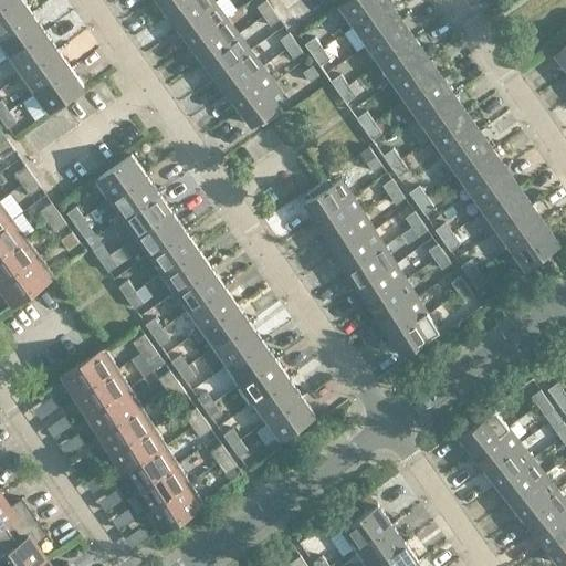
[(0,33),(32,12),(23,0),(8,0),(0,6),(0,33)]
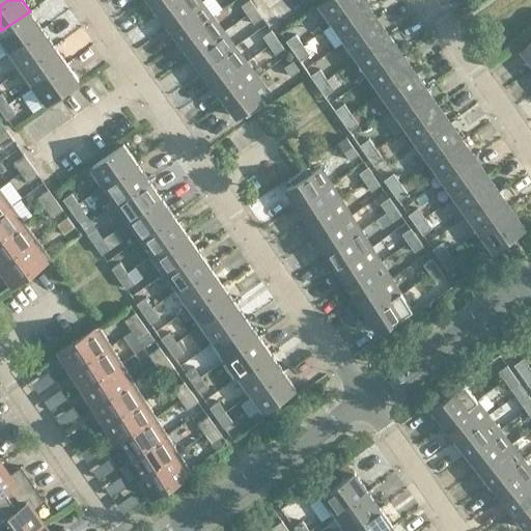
[(172,0),(148,0),(158,11),(172,0)]
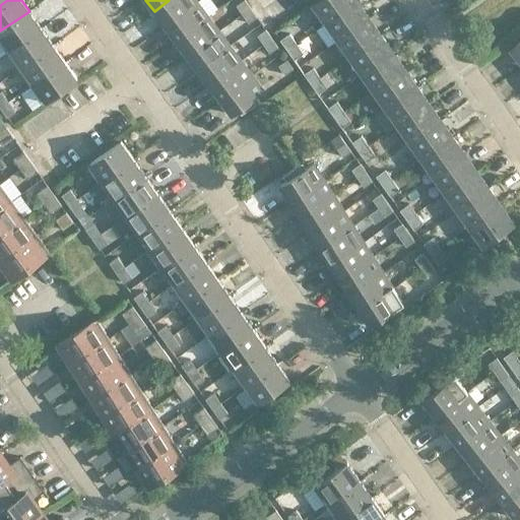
[(197,2),(196,0),(169,0),(154,11),(166,25),(197,2)]
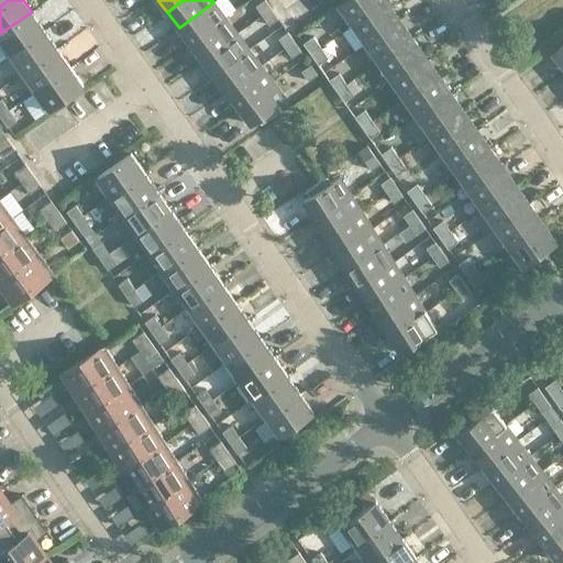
[(272,9),(265,0),(264,0),(256,6),(263,15),(272,9)]
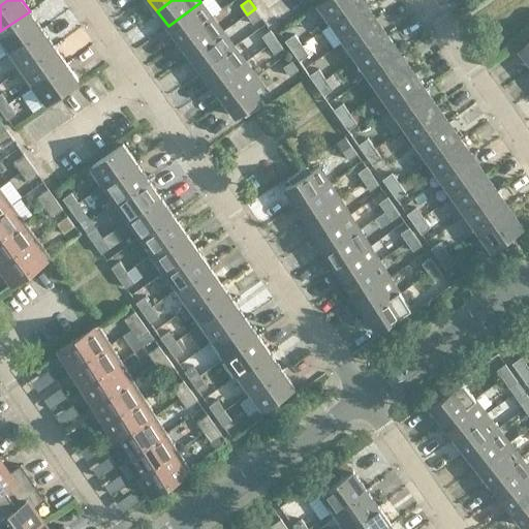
[(364,1),(363,0),(325,0),(319,5),(332,23),(364,1)]
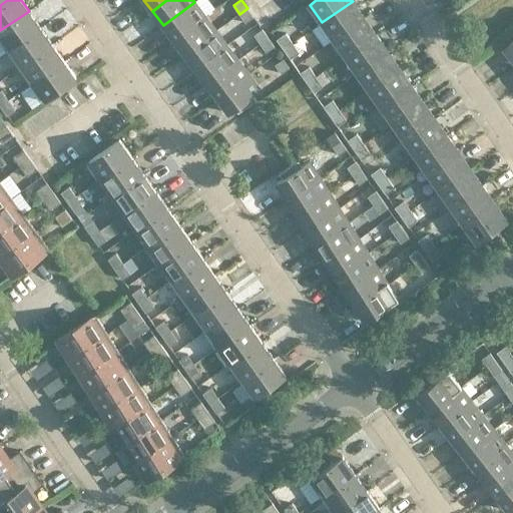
[(364,17),(353,1),(322,22),(334,39),(364,17)]
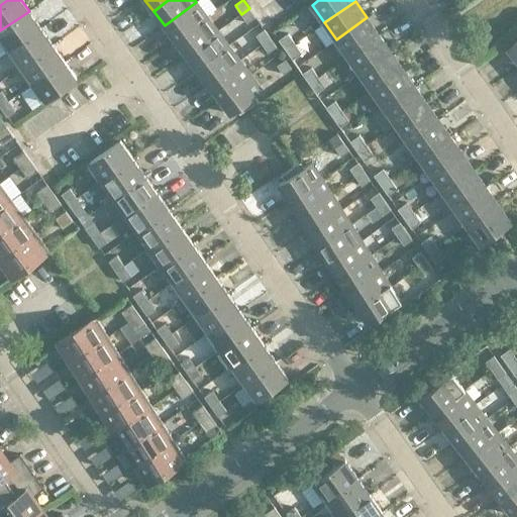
[(207,16),(196,2),(165,25),(175,40),(207,16)]
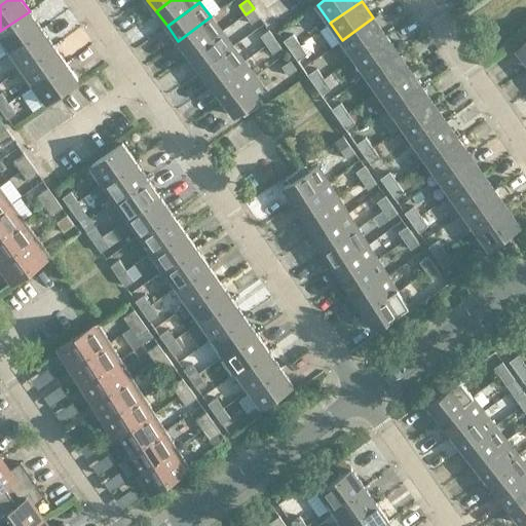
[(260,17),(254,8),(246,14),(252,24),(260,17)]
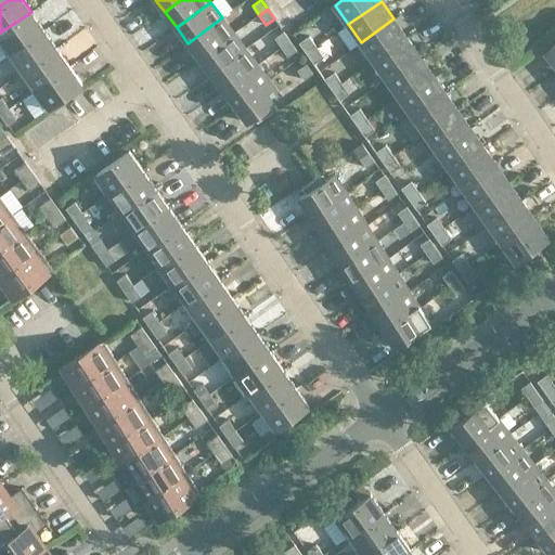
[(43,29),(31,12),(0,33),(0,44),(8,55),(43,29)]
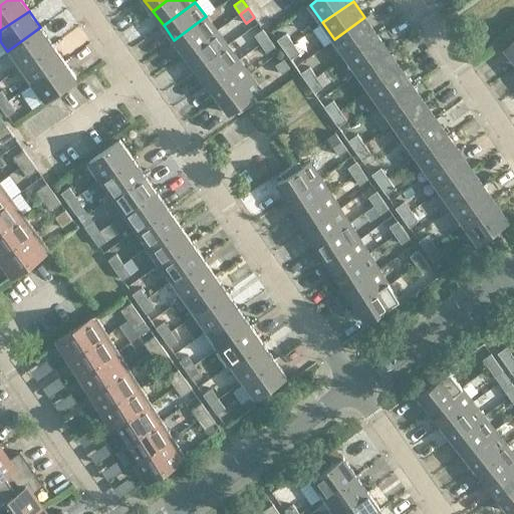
[(217,30),(206,16),(174,40),(185,54),(217,30)]
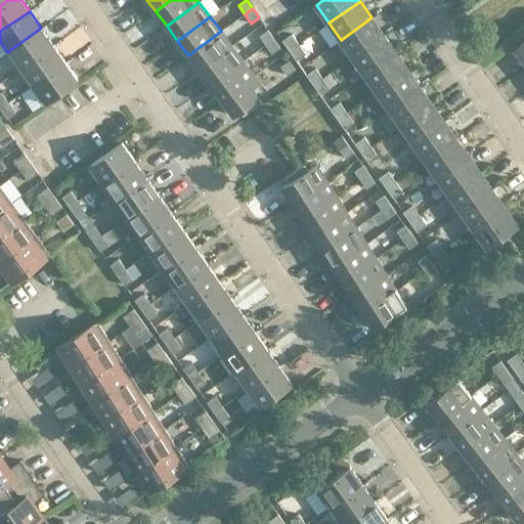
[(384,35),(372,17),(341,40),(353,56),(384,35)]
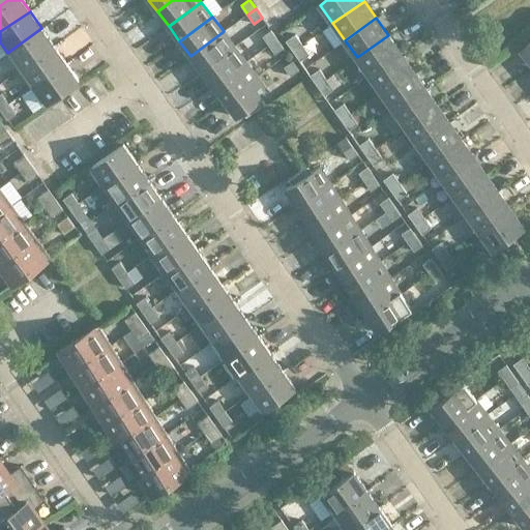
[(54,46),(41,28),(7,53),(20,70),(54,46)]
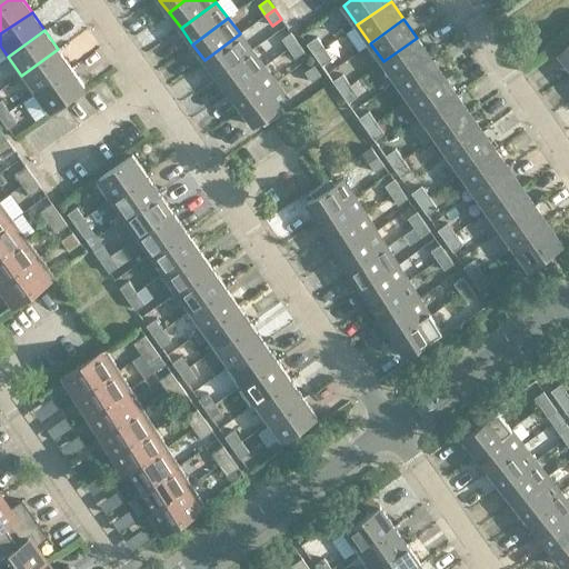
[(298,42),(291,32),(281,39),(289,48),(298,42)]
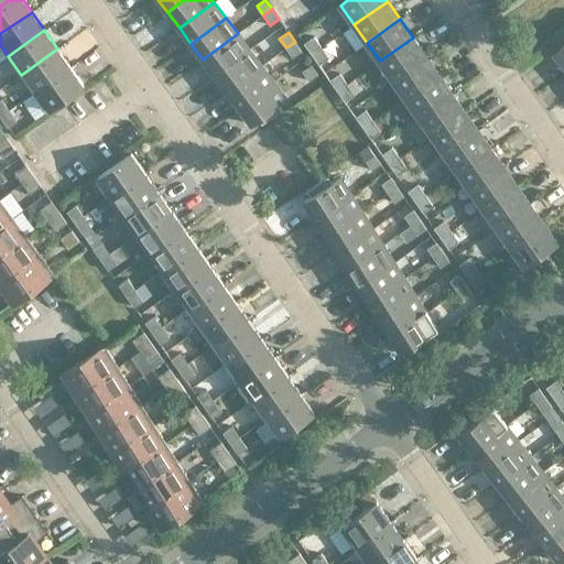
[(250,50),(238,33),(203,60),(215,76),(250,50)]
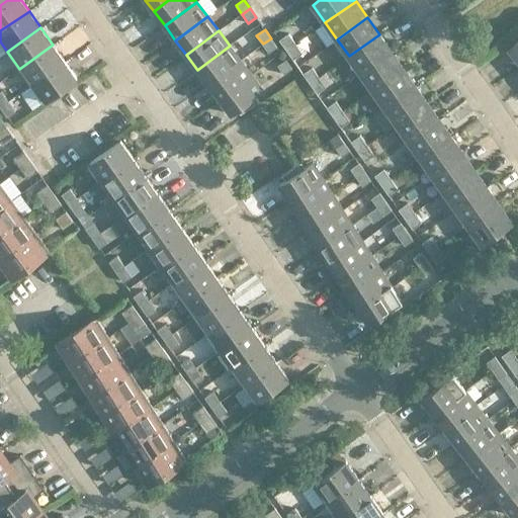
[(288,33),(279,39),(286,50),(295,44),(288,33)]
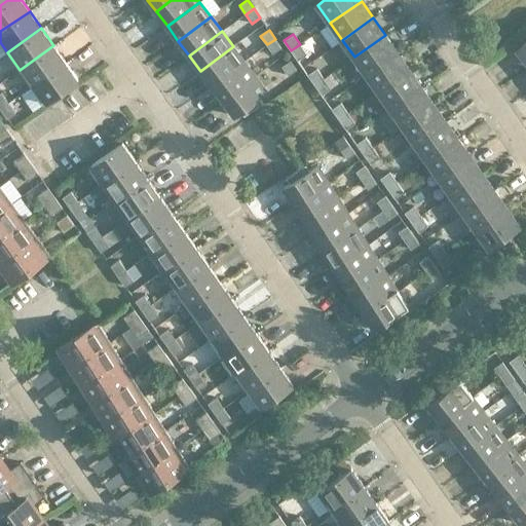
[(398,52),(385,35),(354,57),(366,74),(398,52)]
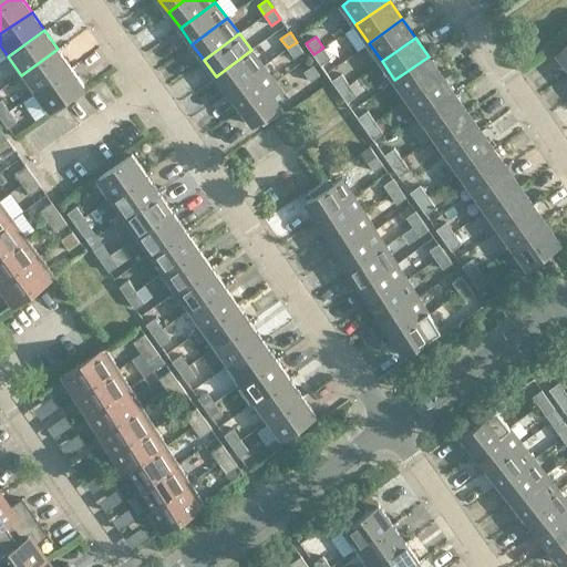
[(303,51),(297,42),(288,48),(295,58),(303,51)]
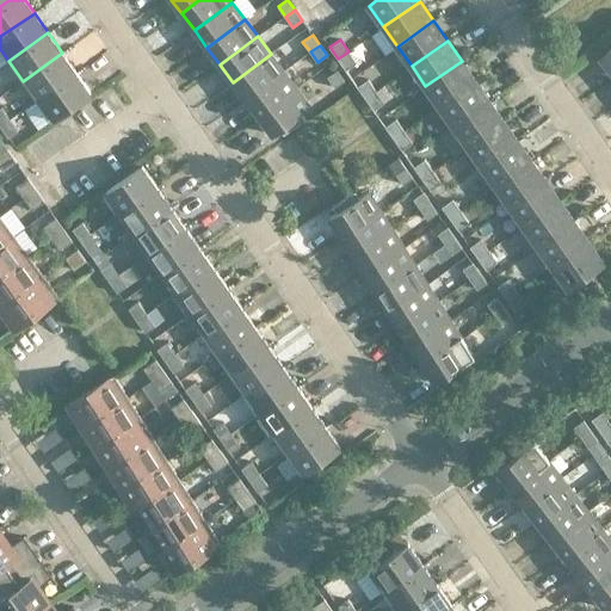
[(610,47),(599,57),(610,72),(610,47)]
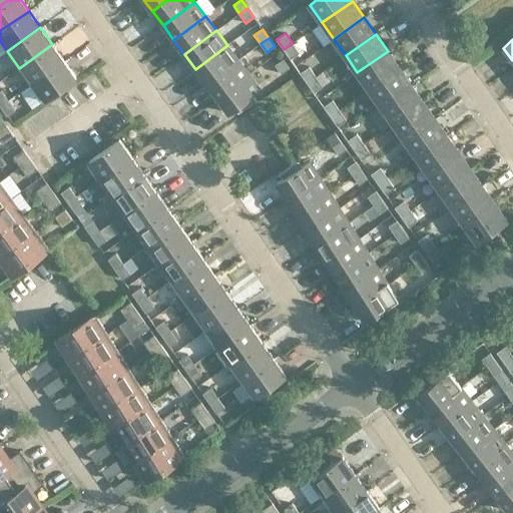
[(300,53),(293,43),(284,49),(291,59),(300,53)]
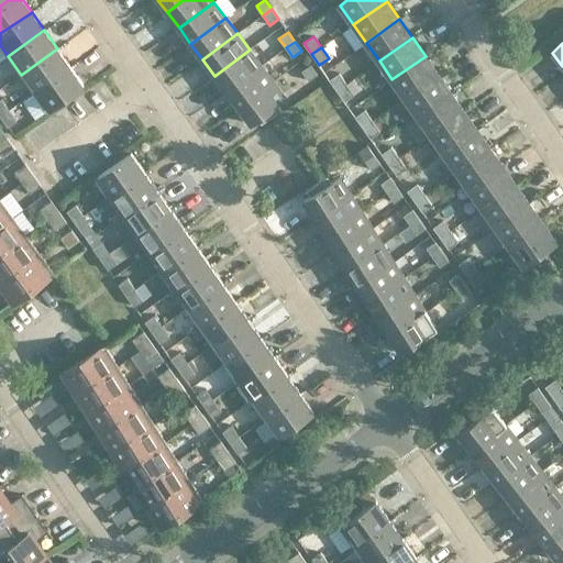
[(70,67),(57,48),(21,75),(33,92),(70,67)]
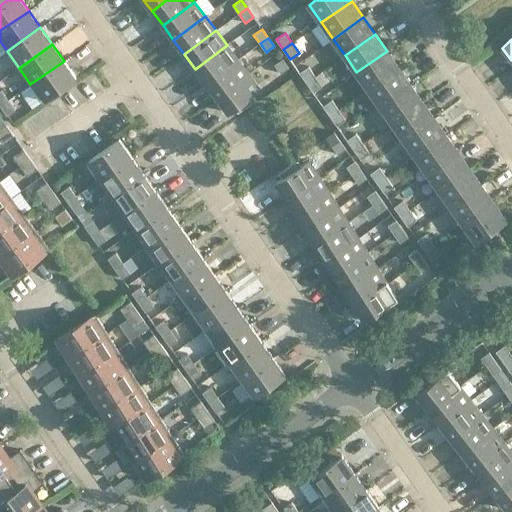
[(238,59),(227,45),(195,69),(206,83),(238,59)]
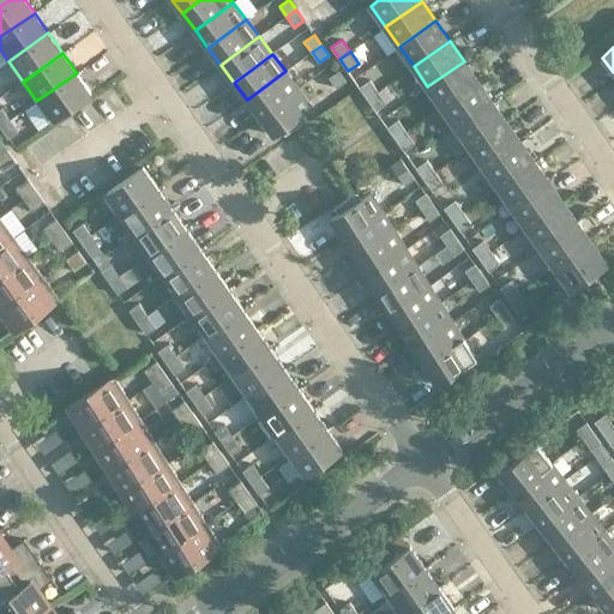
[(479,80),(464,61),(427,86),(441,107),(479,80)]
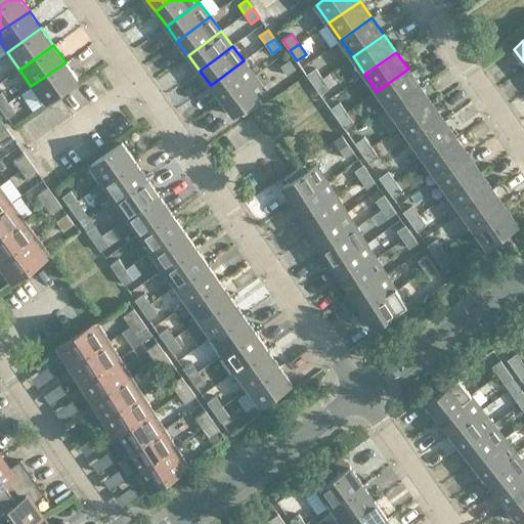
[(254,76),(244,60),(211,85),(222,99),(254,76)]
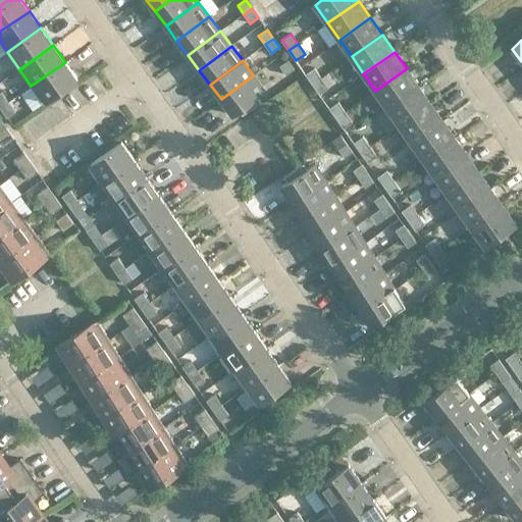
[(295,69),(289,60),(279,66),(286,74),(295,69)]
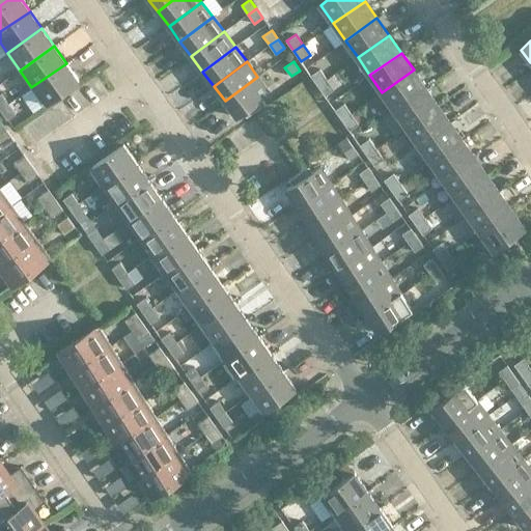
[(79,81),(66,63),(31,87),(45,106),(79,81)]
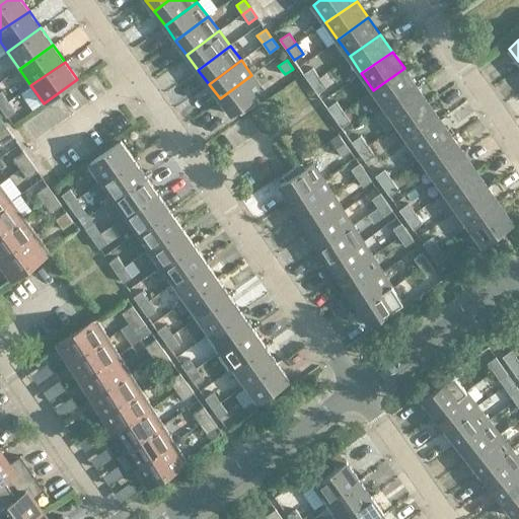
[(312,67),(304,74),(310,83),(319,77),(312,67)]
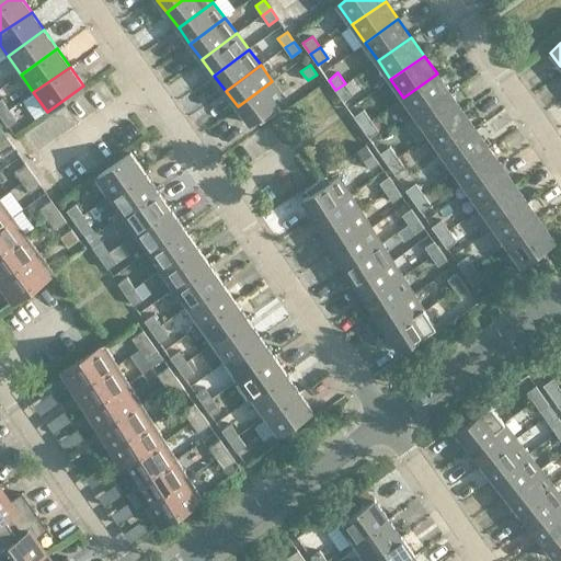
[(449,92),(437,73),(403,98),(416,116),(449,92)]
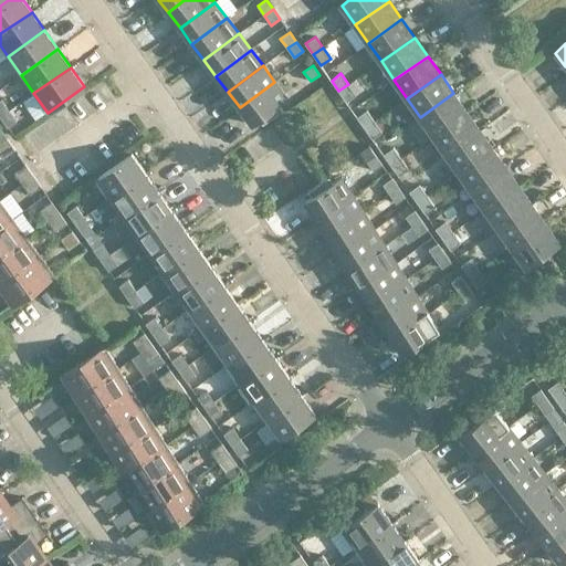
[(287,98),(274,82),(240,107),(252,125),(259,119),(263,124),(283,111),(279,105),(287,98)]
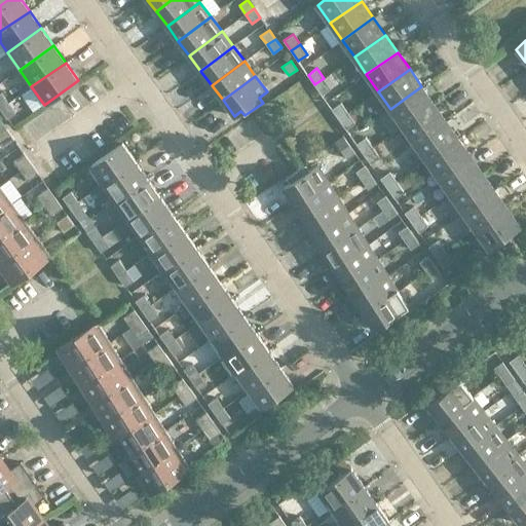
[(331,88),(324,78),(314,84),(322,95),(331,88)]
